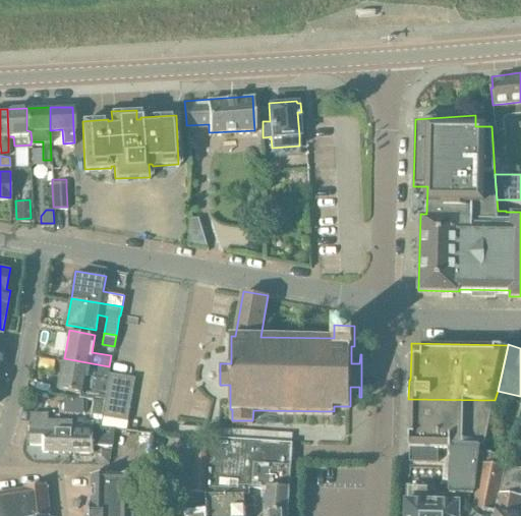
[(109,366),(64,358),(59,387),(80,390),(80,395),(94,397),(104,398),(107,376),(109,366)]
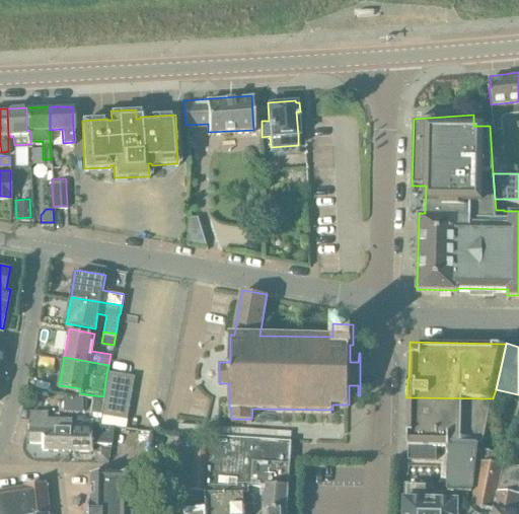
[(109,375),(106,374),(103,396),(100,418),(100,421),(102,422),(103,413),(115,415),(115,414),(128,416),(135,374),(110,370),(109,375)]
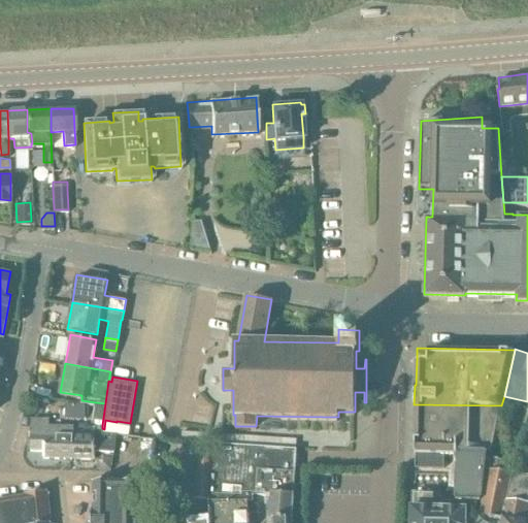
[(65,400),(65,416),(85,417),(86,401),(65,400)]
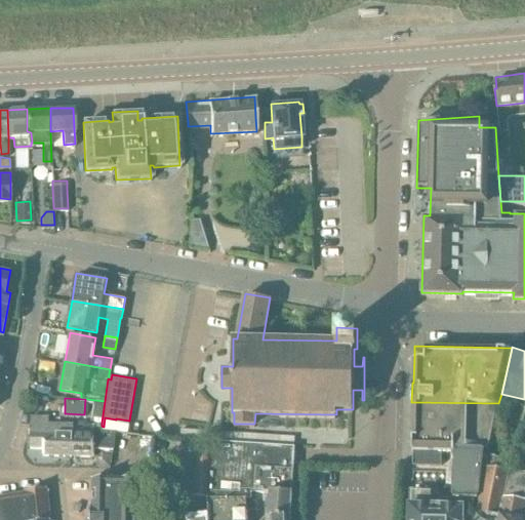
[(93,423),(102,423),(105,401),(94,400),(92,414),(94,414),(93,423)]
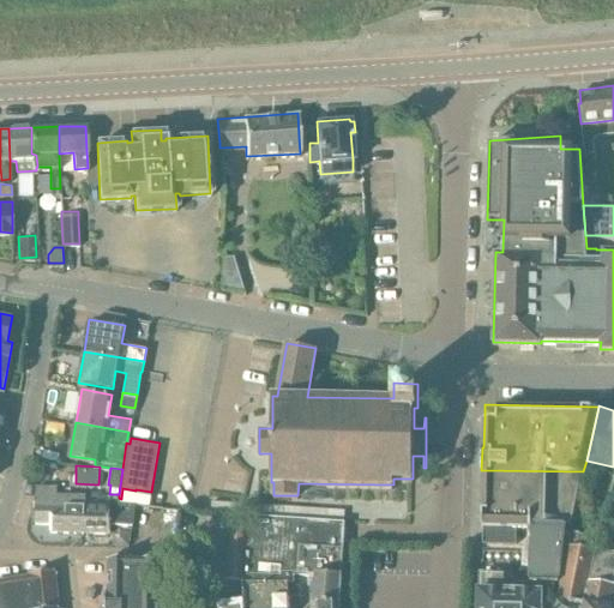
[(517,524),(531,524),(531,521),(571,522),(583,471),(483,470),(482,523),(483,523),(485,523),(517,524)]
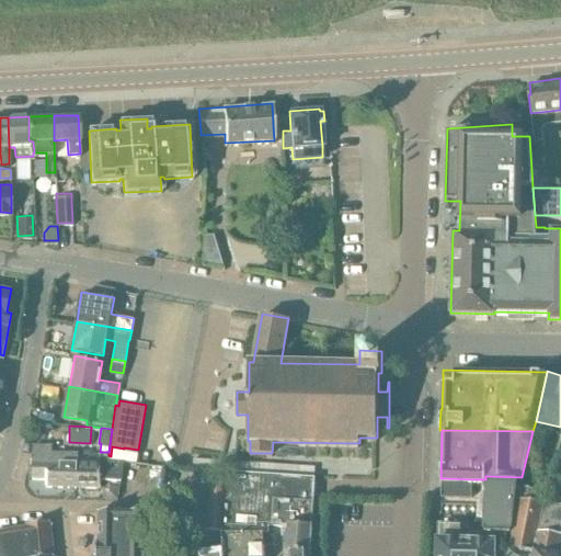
[(560,438),(547,500),(560,502),(560,438)]
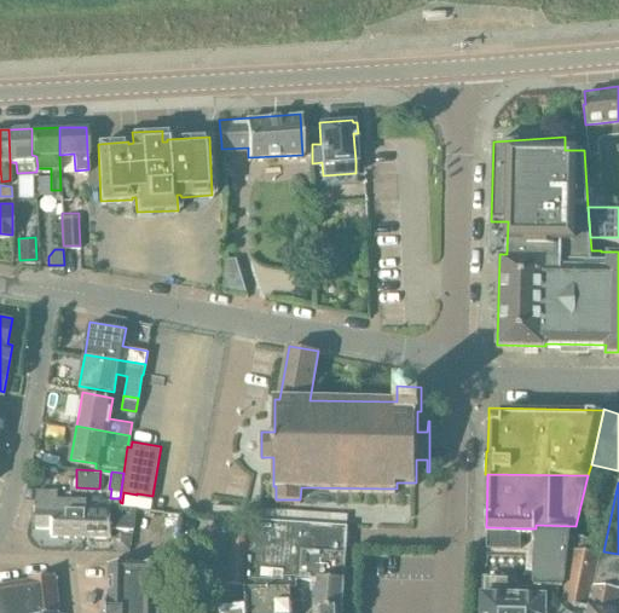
[(52,533),(85,535),(86,497),(58,497),(58,489),(38,489),(36,525),(52,526),(52,533)]
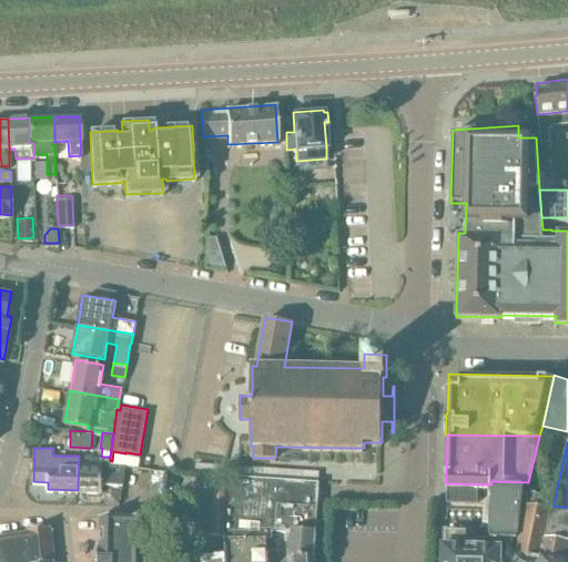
[(101,457),(79,456),(78,490),(102,490),(102,482),(123,482),(123,463),(112,461),(110,460),(110,457),(101,457)]
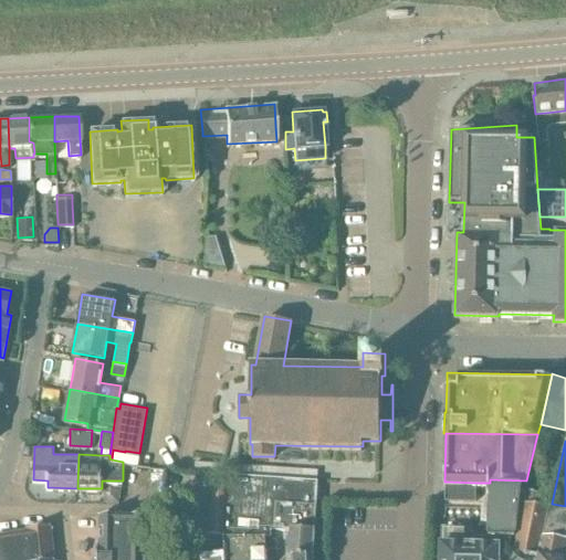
[(227,486),(224,535),(265,534),(271,535),(272,527),(287,528),(289,529),(290,528),(287,558),(285,558),(283,559),(313,559),(313,555),(318,478),(228,473),(228,475),(227,486)]
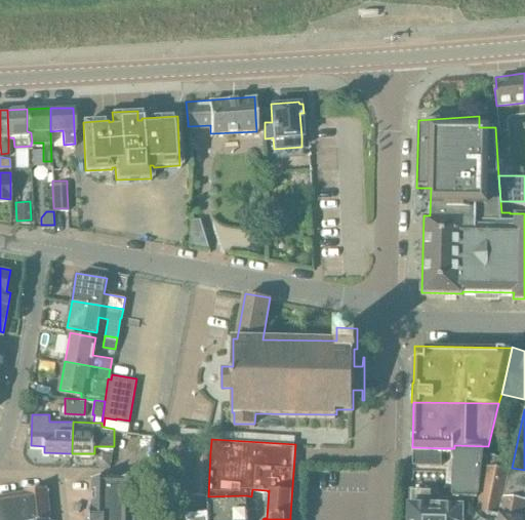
[(453,495),(454,495),(455,495),(455,497),(463,497),(463,495),(477,495),(486,452),(488,446),(454,445),(454,448),(453,495)]
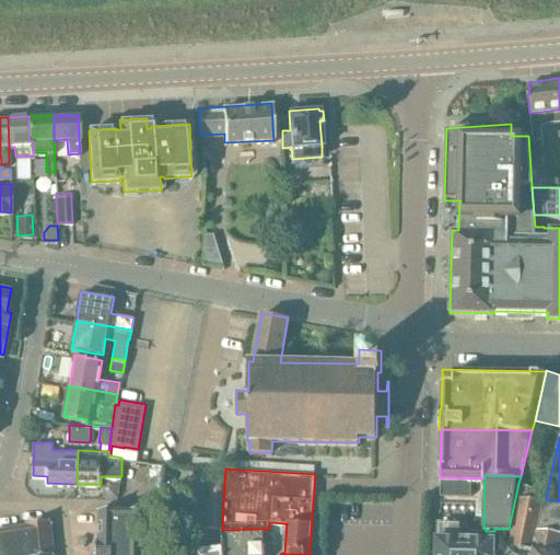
[(442,477),(441,477),(441,493),(442,493),(471,494),(471,478),(442,477)]
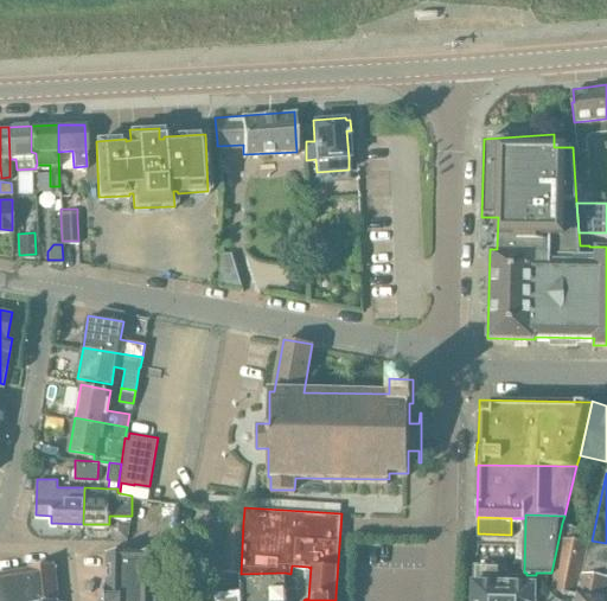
[(224,573),(241,574),(243,522),(228,520),(224,573)]
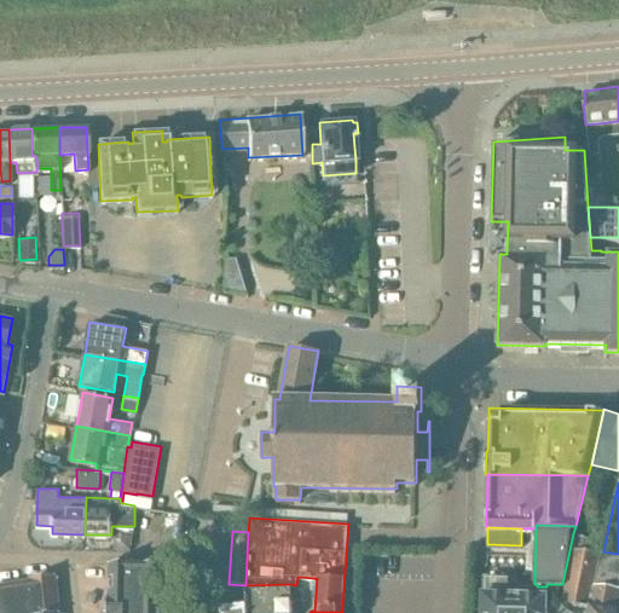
[(114,533),(113,547),(131,548),(131,533),(114,533)]
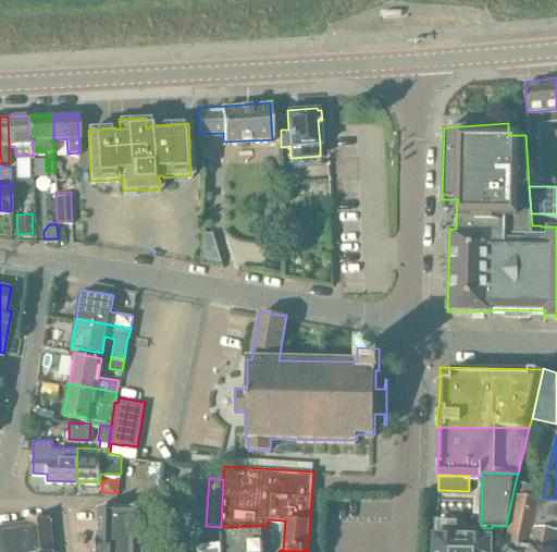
[(529,551),(530,544),(540,497),(542,485),(516,480),(506,526),(500,551),(529,551)]
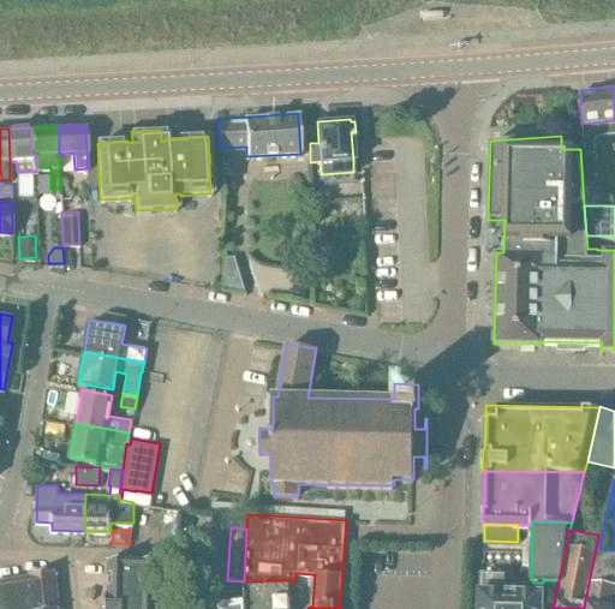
[(610,608),(614,591),(614,550),(599,548),(599,549),(596,548),(585,601),(584,608),(610,608)]
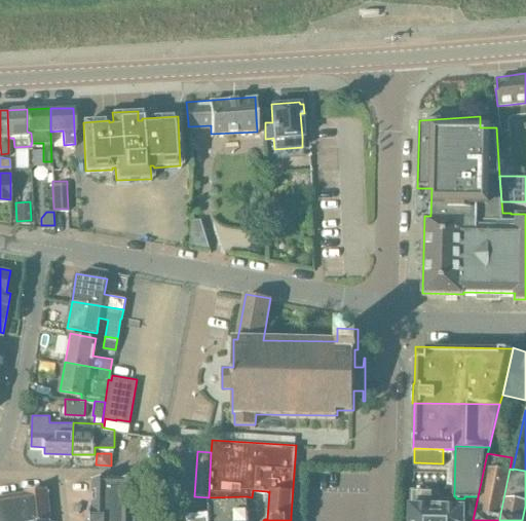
[(144,520),(143,509),(146,479),(94,478),(92,507),(90,507),(89,520),(144,520)]
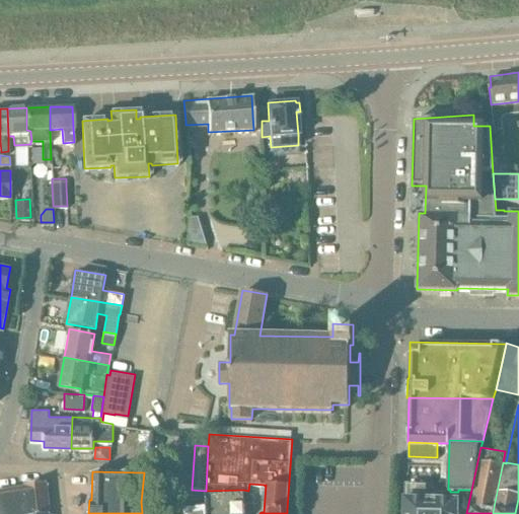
[(27,503),(26,513),(34,513),(50,512),(47,480),(24,483),(27,503)]
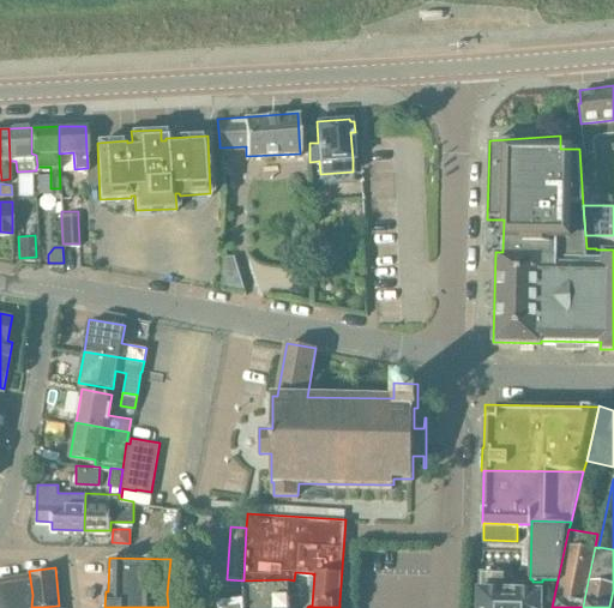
[(505,571),(482,571),(481,571),(481,589),(479,589),(479,607),(552,607),(558,579),(542,579),(542,582),(533,582),(533,579),(531,579),(530,590),(505,589),(505,571)]
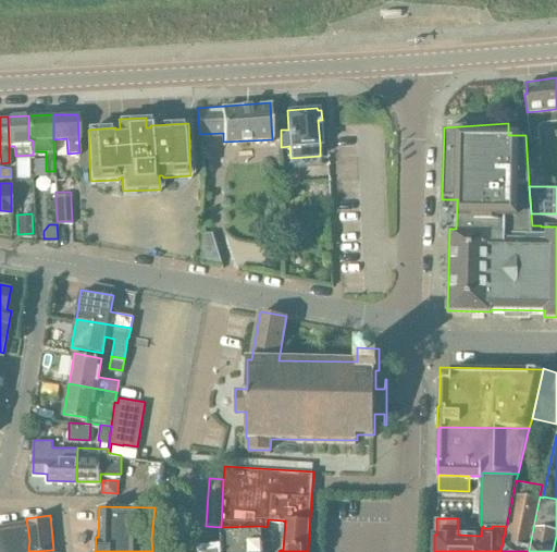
[(221,540),(221,551),(263,551),(261,526),(221,527),(221,540)]
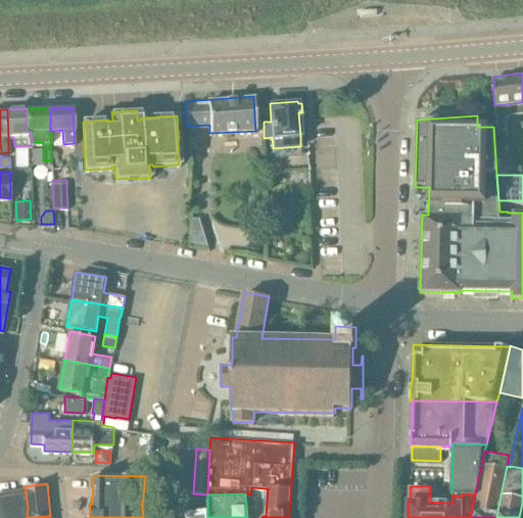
[(25,517),(24,504),(0,506),(0,517),(25,517)]
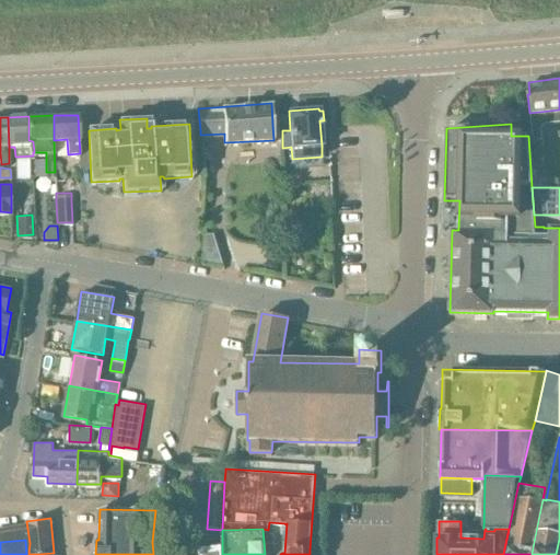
[(222,554),(222,543),(198,546),(198,554),(222,554)]
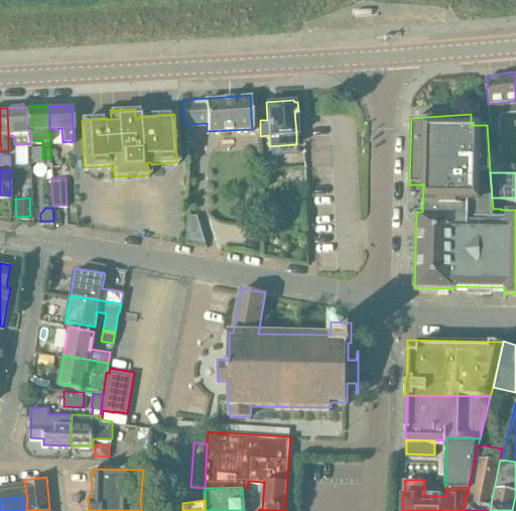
[(157,510),(157,501),(143,503),(143,510),(157,510)]
